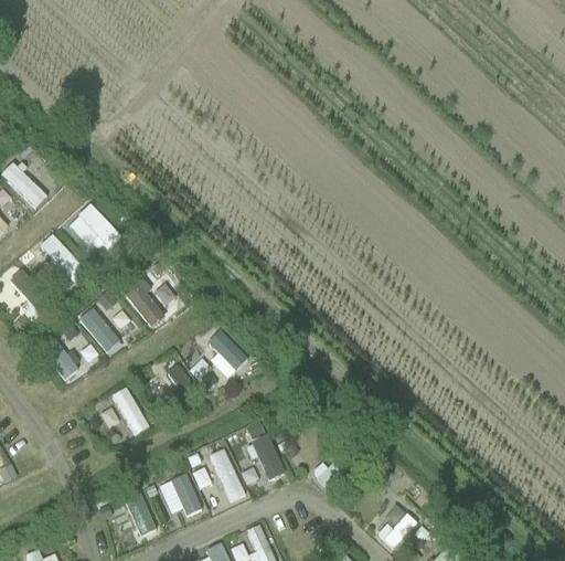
[(23,143),(14,151),(22,159),(31,150),(23,143)]
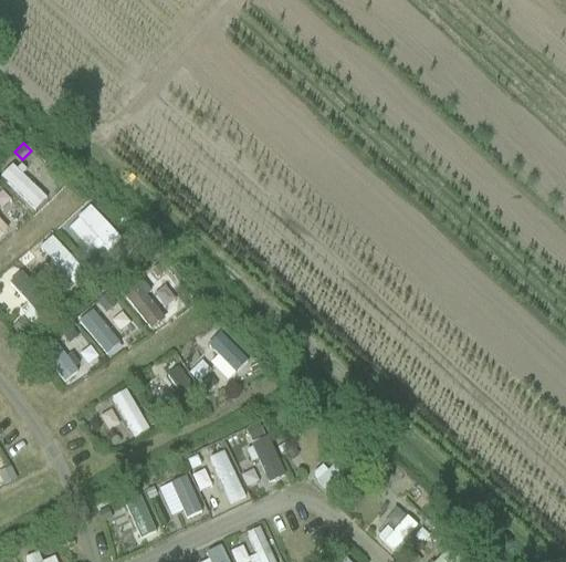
[(0,175),(35,208),(48,195),(12,162),(0,175)]
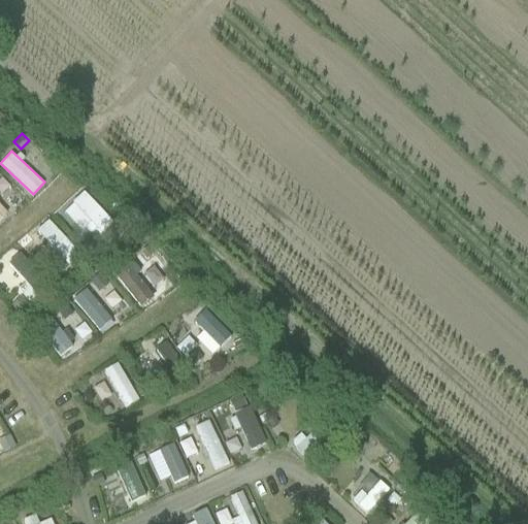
[(95,237),(113,221),(85,189),(66,206),(95,237)]
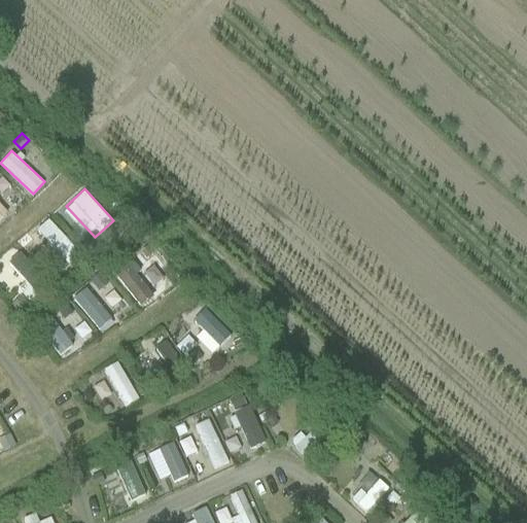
[(67,262),(79,251),(51,221),(40,233),(67,262)]
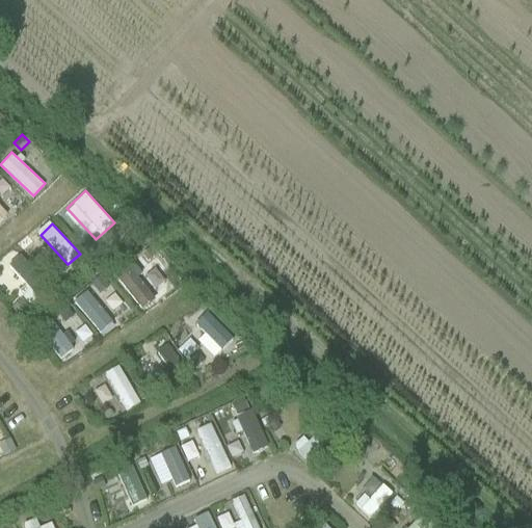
[(117,223),(110,231),(118,239),(127,232),(117,223)]
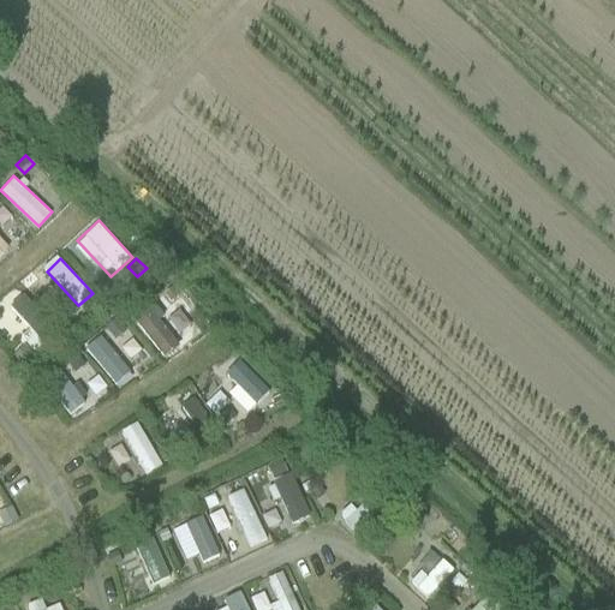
[(169,283),(161,292),(169,301),(178,293),(169,283)]
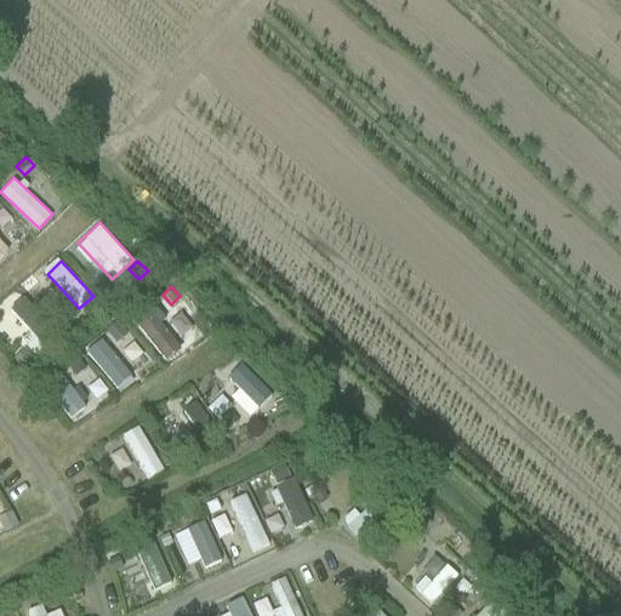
[(22,297),(0,317),(0,321),(30,355),(55,332),(22,297)]
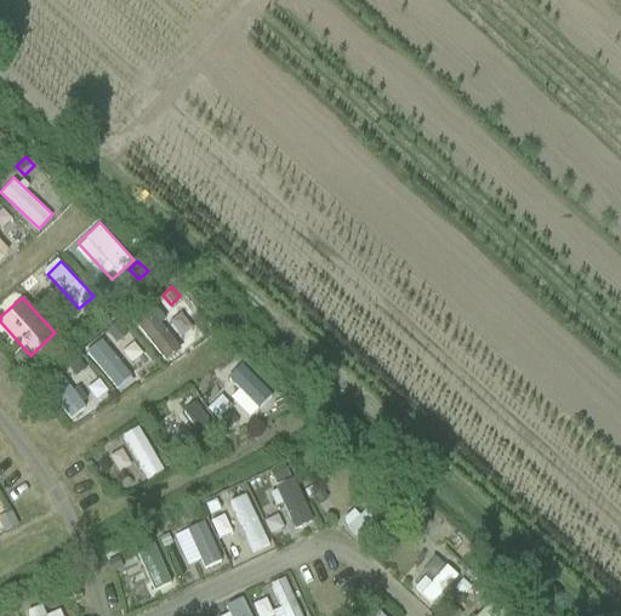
[(167,360),(182,344),(148,311),(134,326),(167,360)]
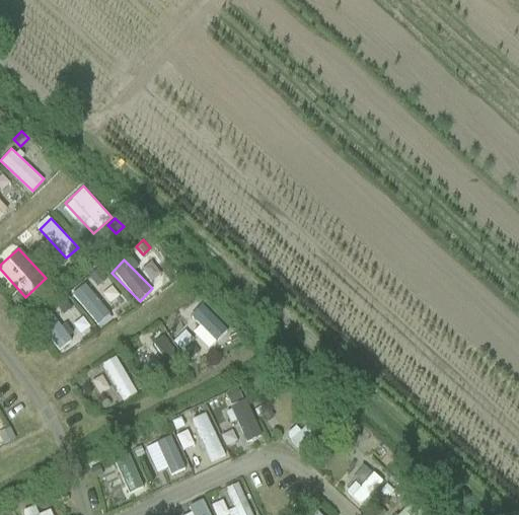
[(55,265),(49,270),(57,279),(63,273),(55,265)]
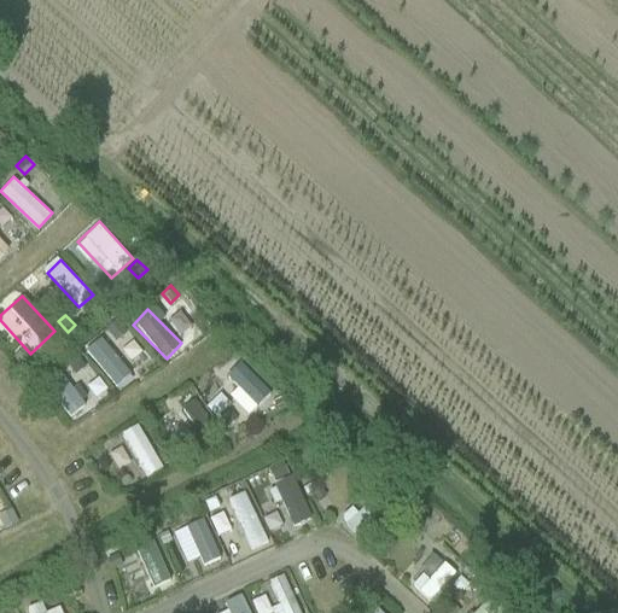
[(116,319),(104,328),(115,340),(126,332),(116,319)]
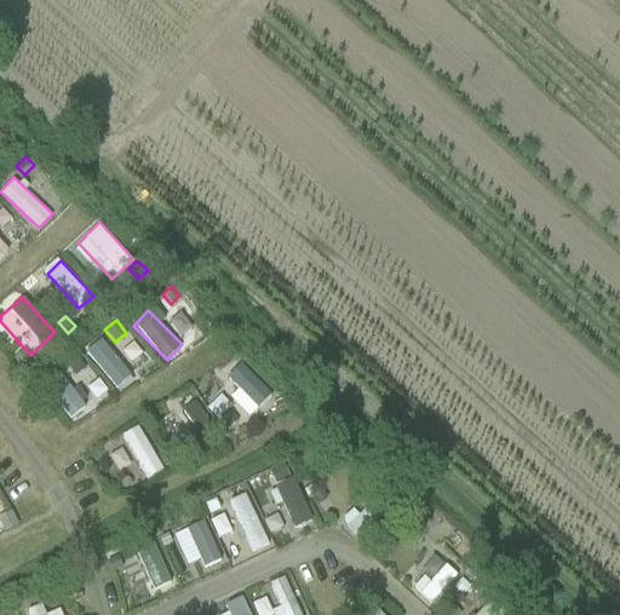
[(113,388),(130,377),(107,335),(89,346),(113,388)]
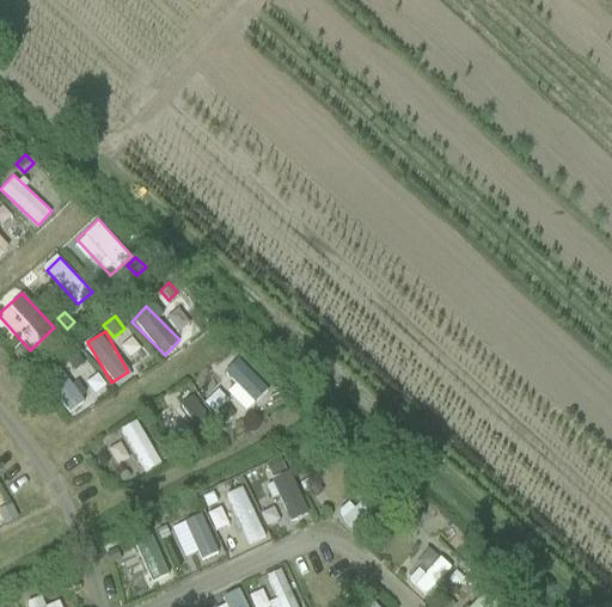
[(25,348),(16,355),(24,365),(34,357),(25,348)]
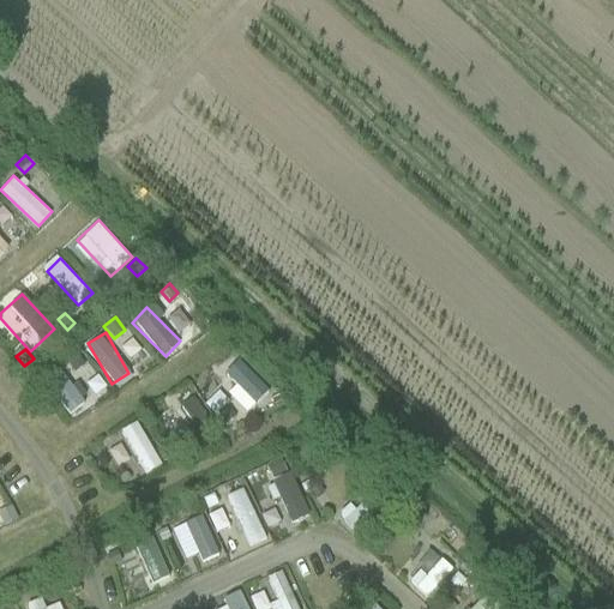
[(77,354),(67,361),(74,371),(84,363),(77,354)]
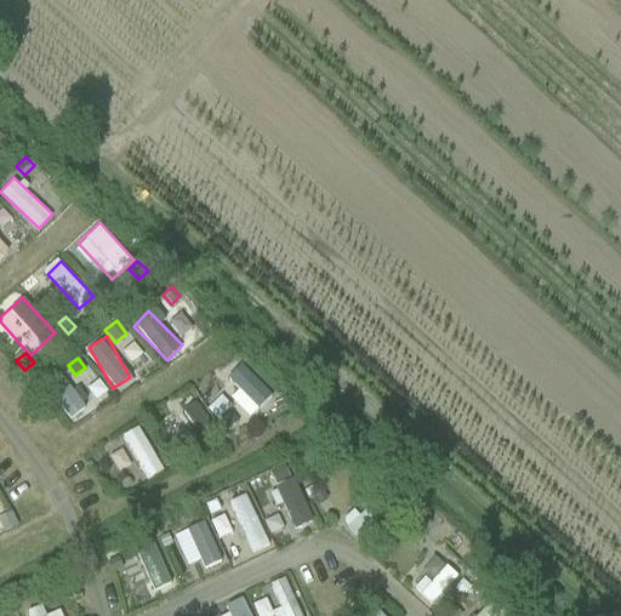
[(229,395),(250,416),(273,393),(240,361),(228,375),(239,386),(229,395)]
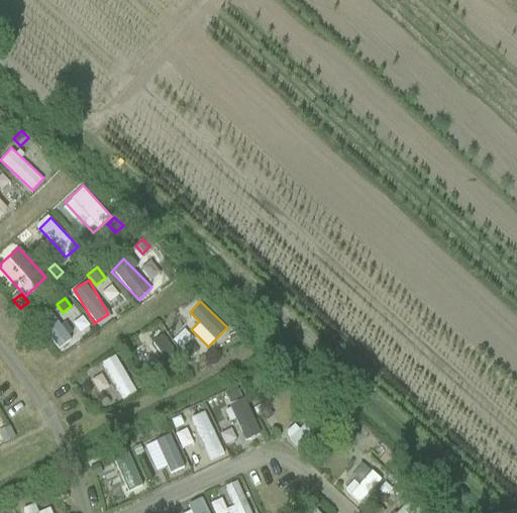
[(180,346),(191,335),(184,327),(173,338),(180,346)]
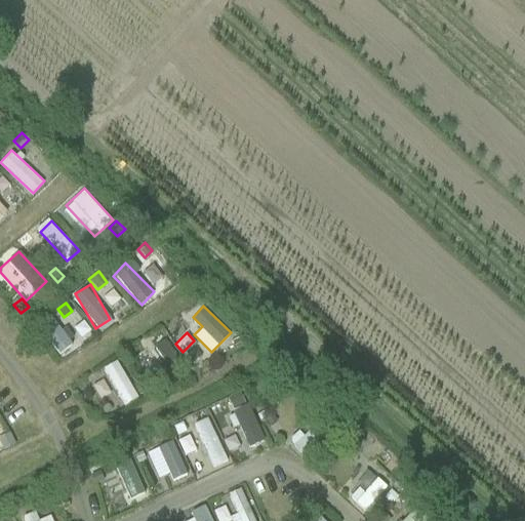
[(194,347),(186,354),(192,361),(200,354),(194,347)]
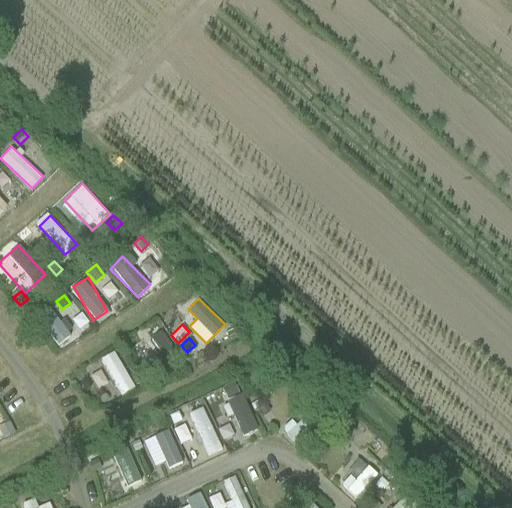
[(101,356),(121,394),(135,386),(115,349),(101,356)]
